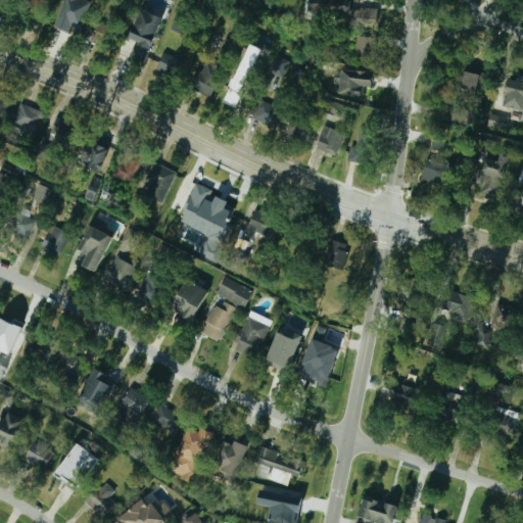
[(9,0),(0,0),(0,6),(8,8),(9,0)]
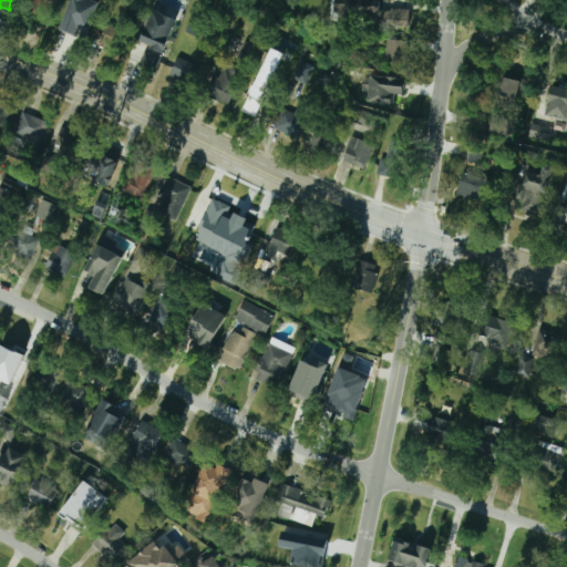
[(55,8),(40,0),(27,0),(19,14),(44,28),(55,8)]
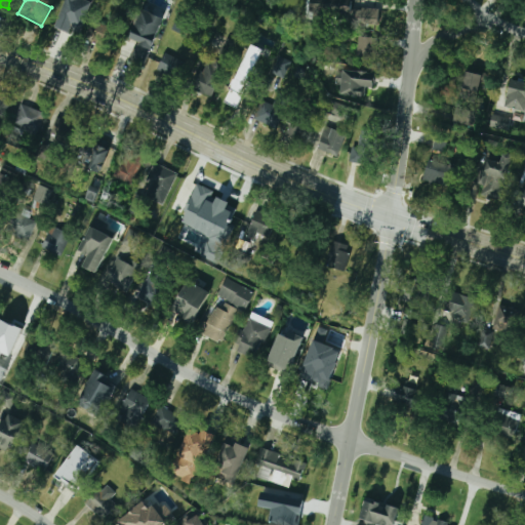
[(312,0),(312,15),(354,15),(354,0),(312,0)]
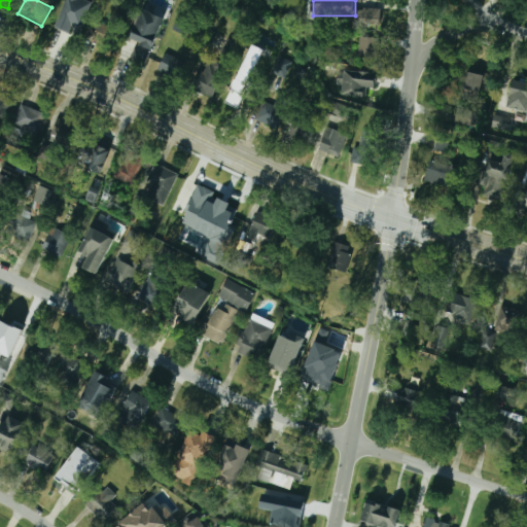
[(166,19),(143,8),(130,38),(142,43),(135,59),(145,63),(166,19)]
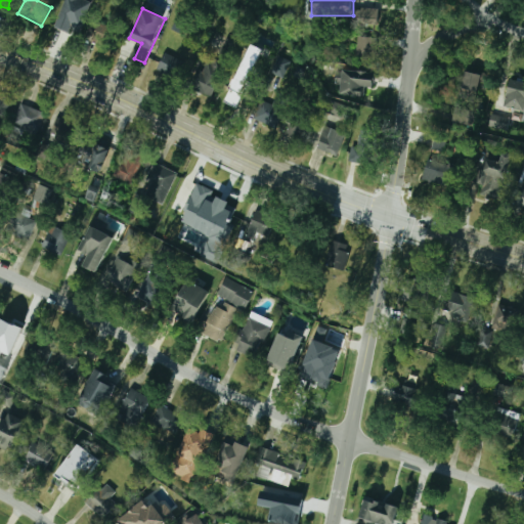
[(54,27),(77,37),(85,19),(62,9),(54,27)]
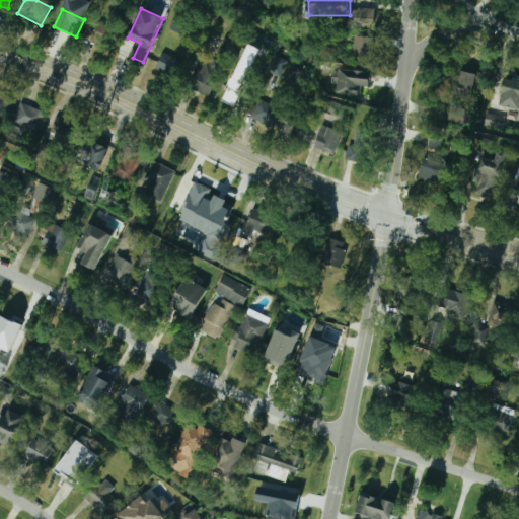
[(373,13),(357,13),(357,25),(373,25),(373,13)]
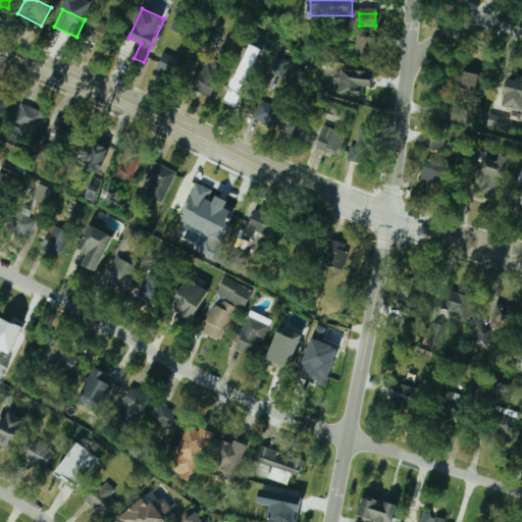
[(108,50),(117,37),(101,24),(91,38),(108,50)]
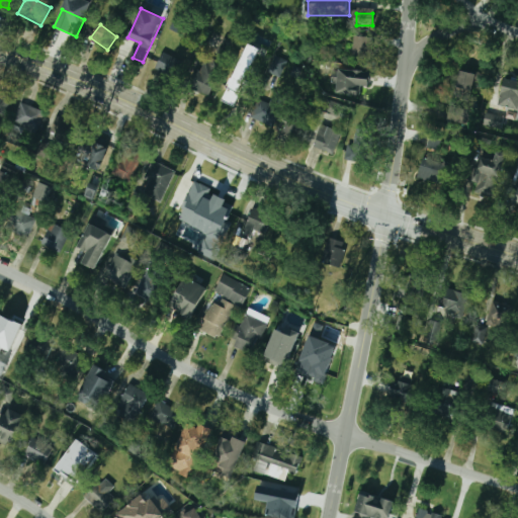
[(374,40),(355,35),(349,58),(367,64),(374,40)]
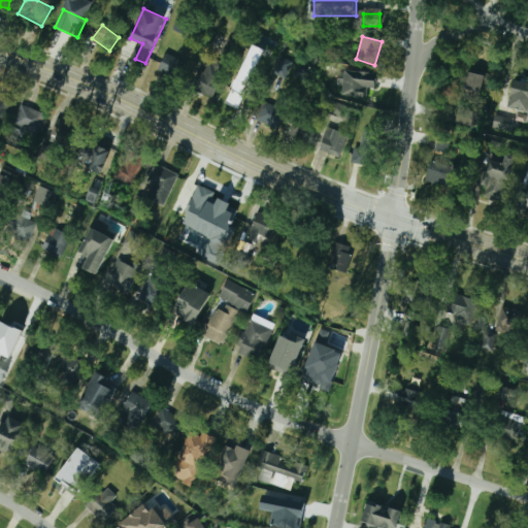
[(240,45),(228,39),(219,58),(231,64),(240,45)]
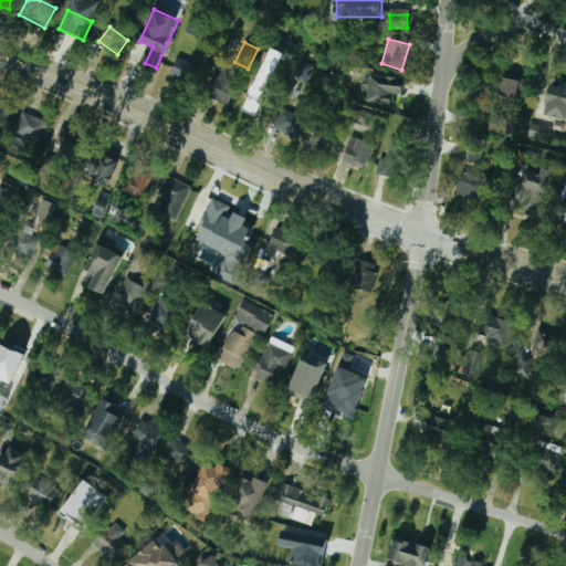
[(243,111),(257,116),(283,52),(271,48),(243,111)]
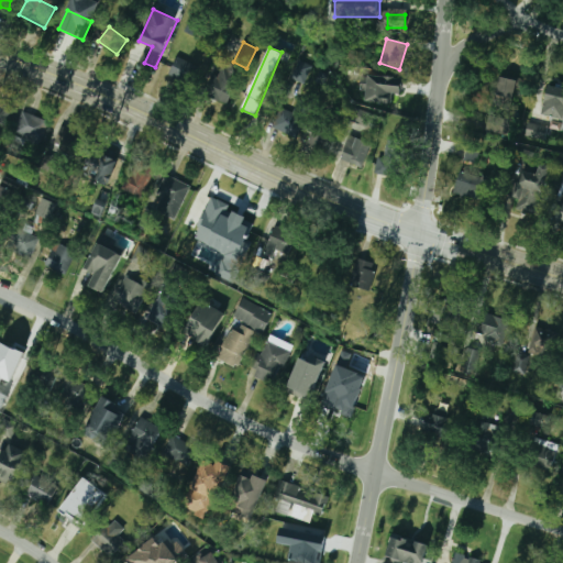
[(200,69),(177,57),(167,76),(191,87),(200,69)]
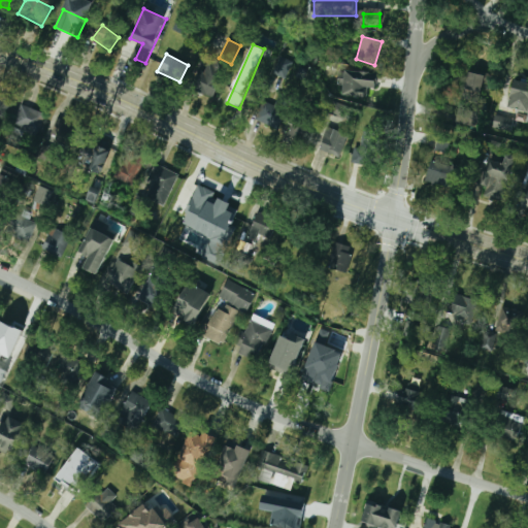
[(273,74),(288,78),(294,61),(279,56),(273,74)]
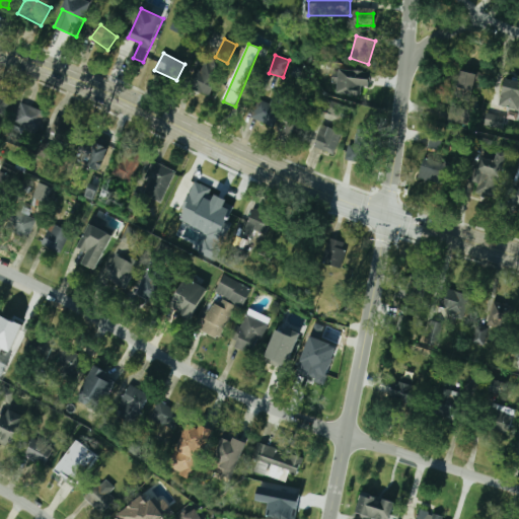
[(195,70),(186,84),(207,97),(225,68),(208,58),(199,73),(195,70)]
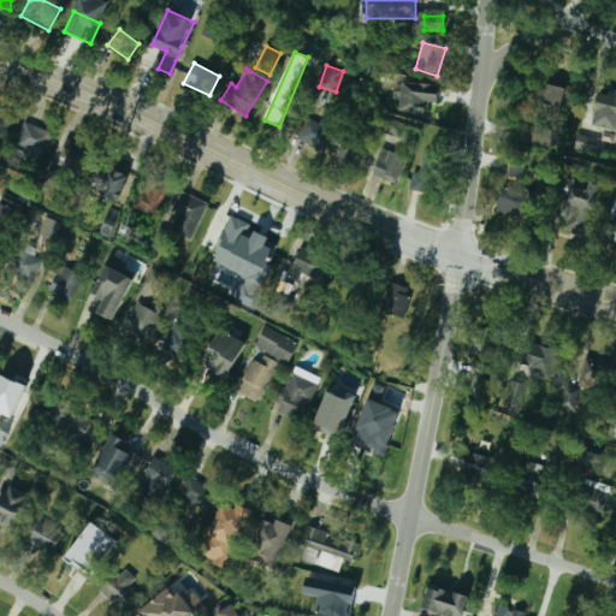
[(442,86),(402,84),(402,112),(428,113),(428,104),(442,104),(442,86)]
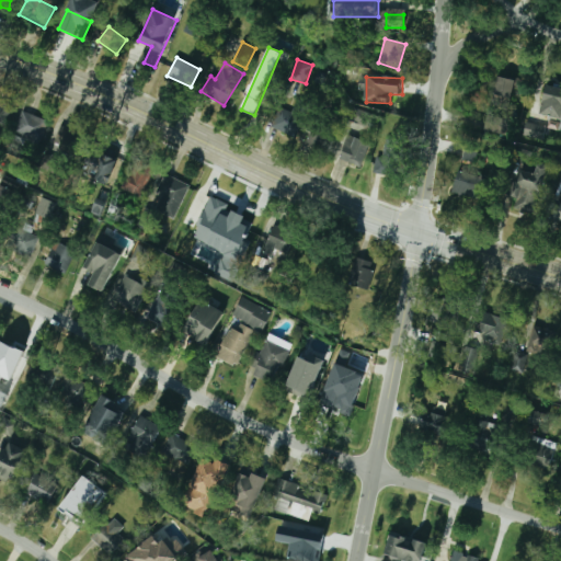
[(510,112),(516,81),(497,77),(491,109),(510,112)]
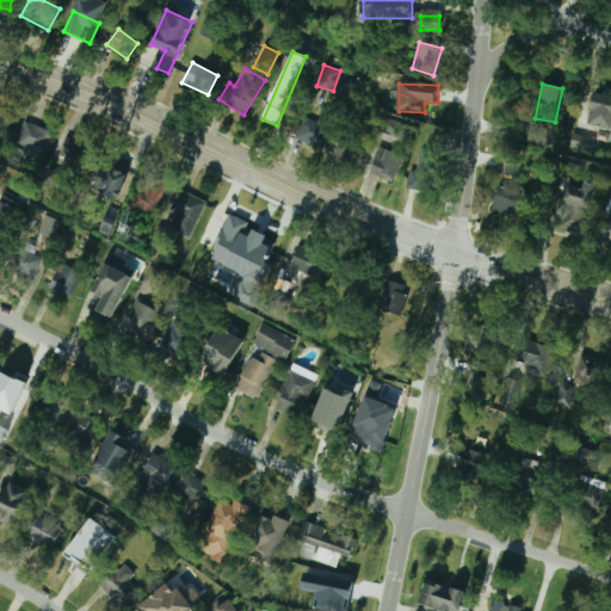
[(588,124),(610,130),(610,97),(597,93),(588,124)]
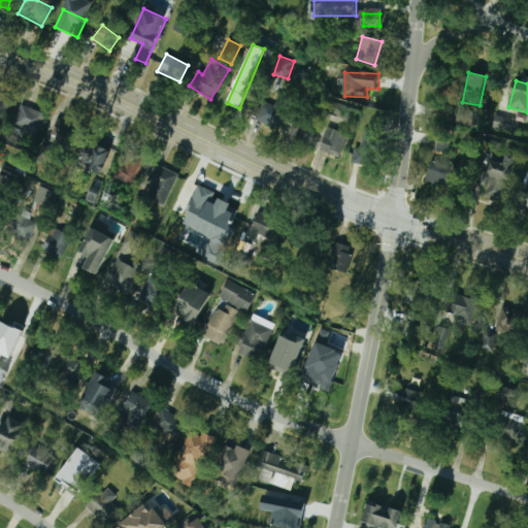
[(10,100),(0,96),(0,117),(4,119),(10,100)]
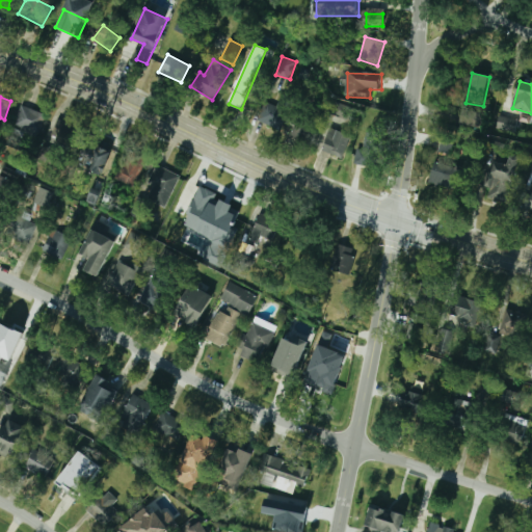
[(284,127),(286,104),(262,102),(260,125),(284,127)]
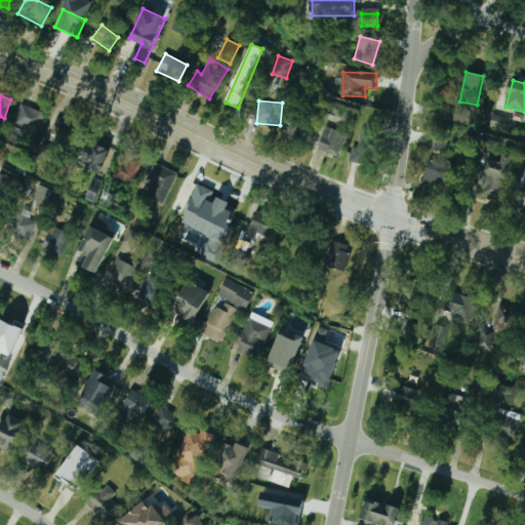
[(341,118),(347,107),(332,101),(328,113),(341,118)]
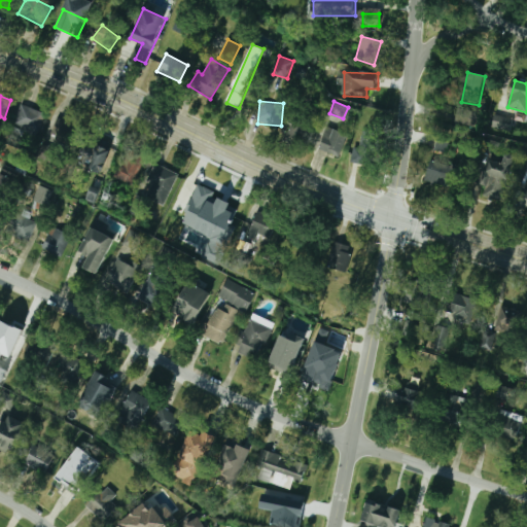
[(12,124),(37,134),(45,114),(20,104),(12,124)]
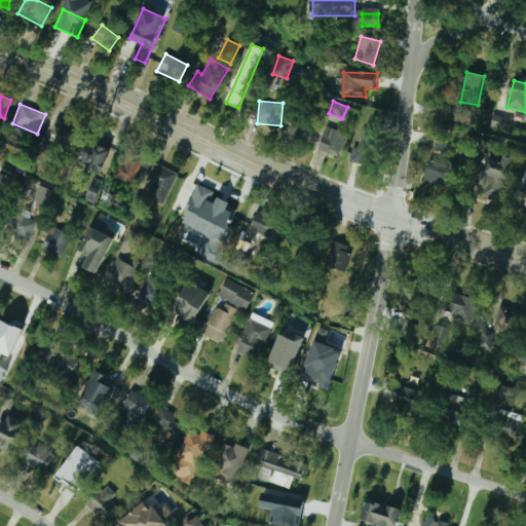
[(307,142),(317,127),(299,114),(290,128),(307,142)]
